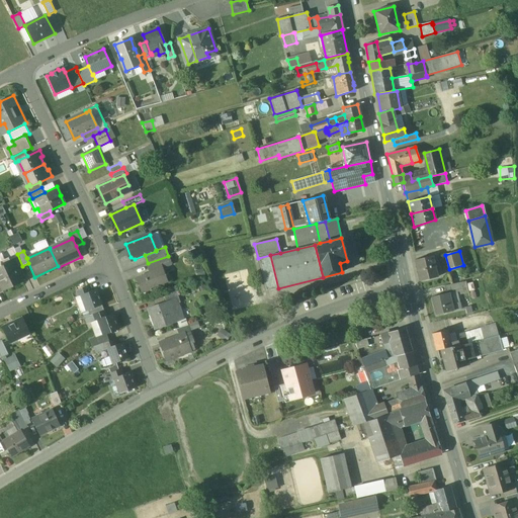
[(270,255),(258,258),(266,291),(278,288),(270,255)]
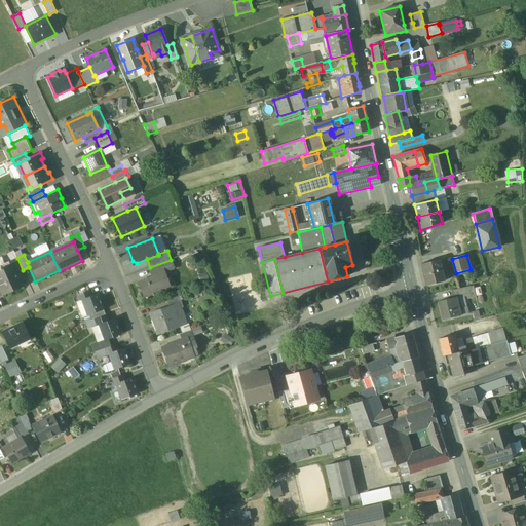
[(171,260),(150,267),(153,274),(155,273),(155,274),(164,271),(175,268),(172,260),(171,260)]
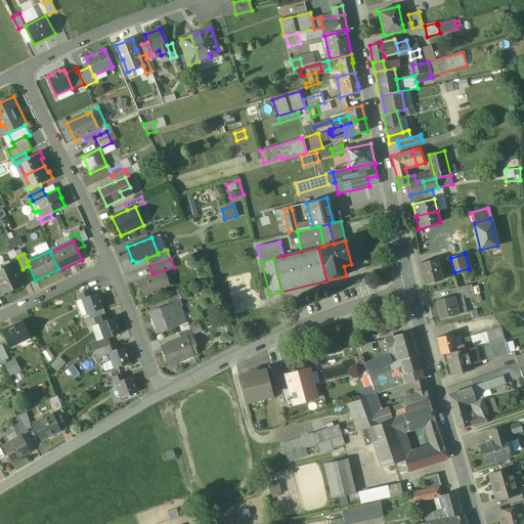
[(438,259),(420,263),(425,285),(442,280),(438,259)]
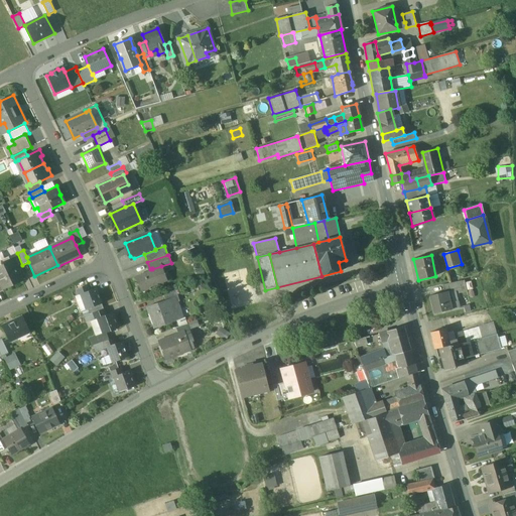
[(12,258),(1,264),(0,263),(0,262),(0,284),(3,290),(22,281),(12,258)]
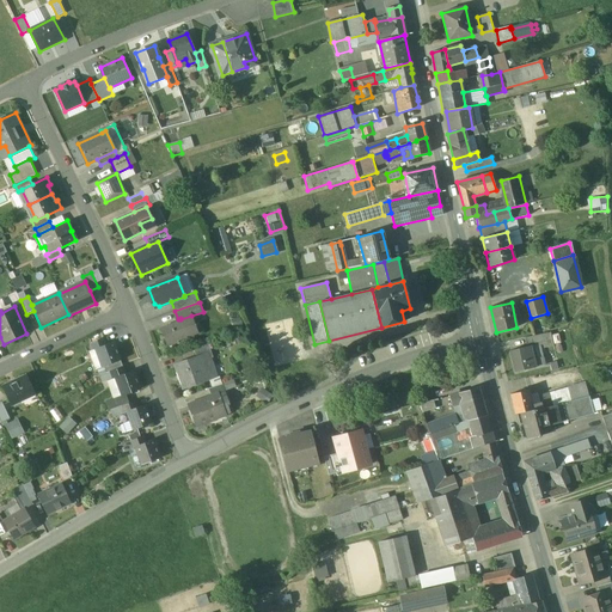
[(191,316),(181,319),(181,318),(178,319),(179,322),(160,329),(167,347),(177,343),(176,341),(199,332),(191,316)]
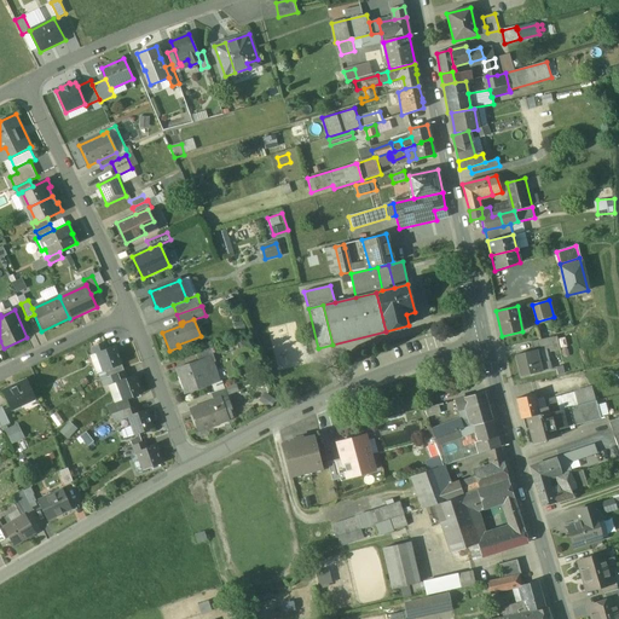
[(556,336),(531,342),(533,352),(536,351),(536,352),(549,348),(550,352),(560,351),(556,336)]
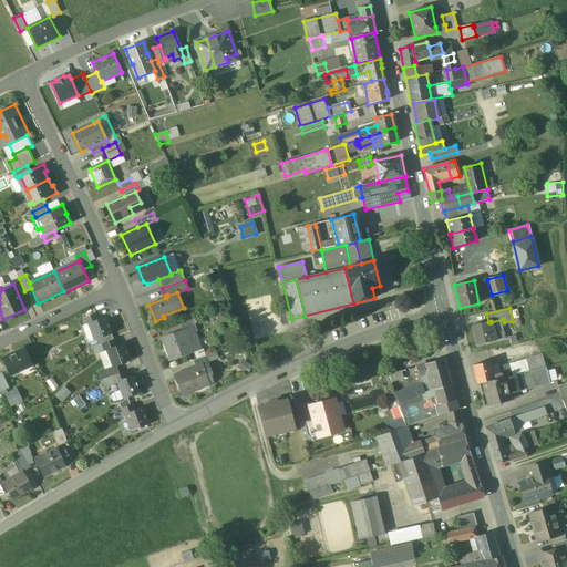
[(95,313),(84,318),(86,325),(89,323),(98,320),(95,313)]
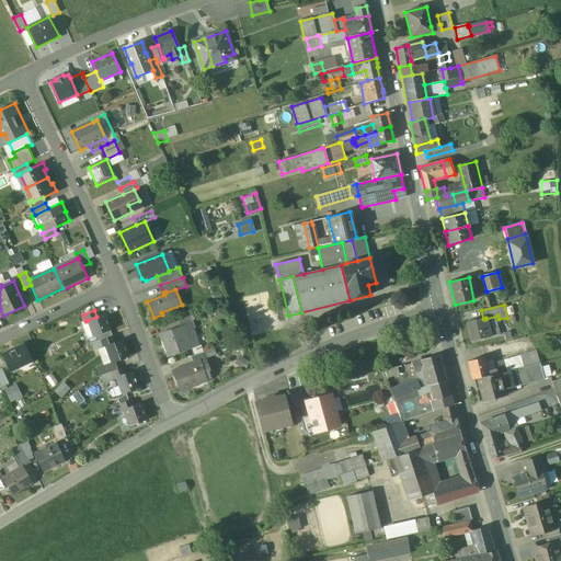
[(111,331),(104,313),(96,317),(88,320),(93,336),(111,331)]
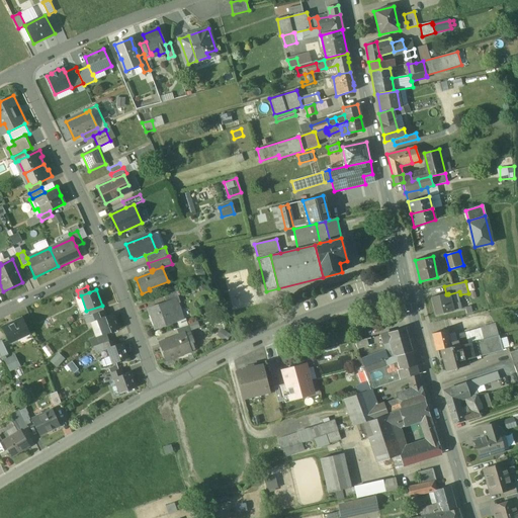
[(176,291),(164,295),(166,301),(168,300),(170,306),(180,301),(176,291)]
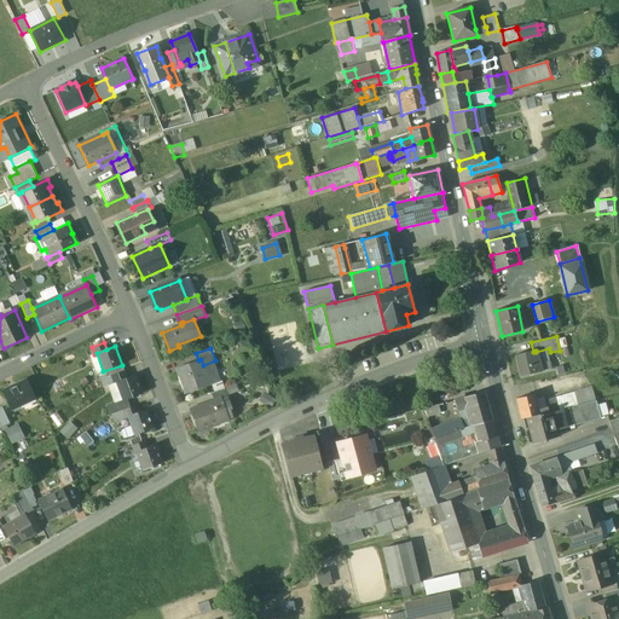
[(533,352),(516,356),(521,376),(541,371),(537,354),(536,352),(536,351),(533,352)]
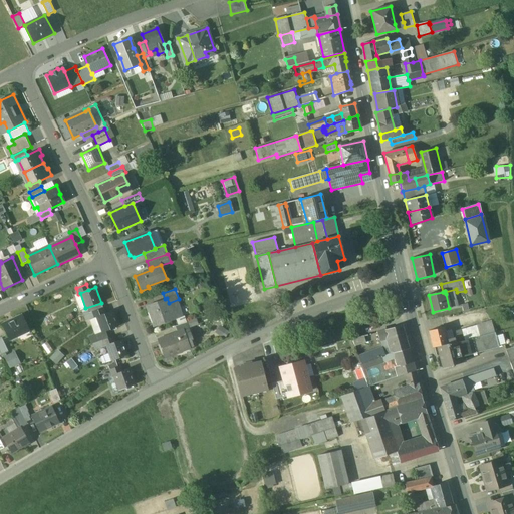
[(455,300),(450,301),(448,294),(446,294),(449,308),(457,306),(455,300)]
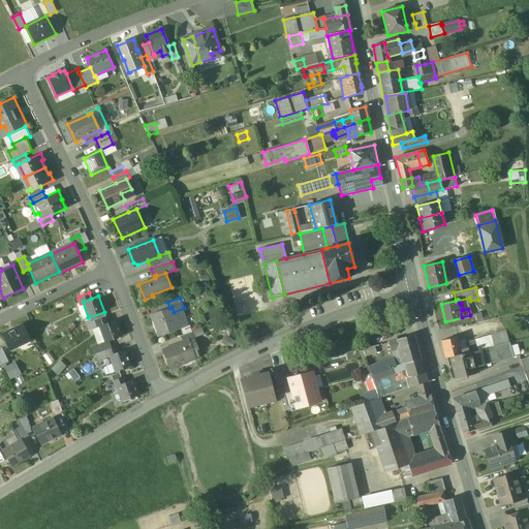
[(169,308),(150,314),(157,336),(179,329),(174,312),(172,307),(169,308)]
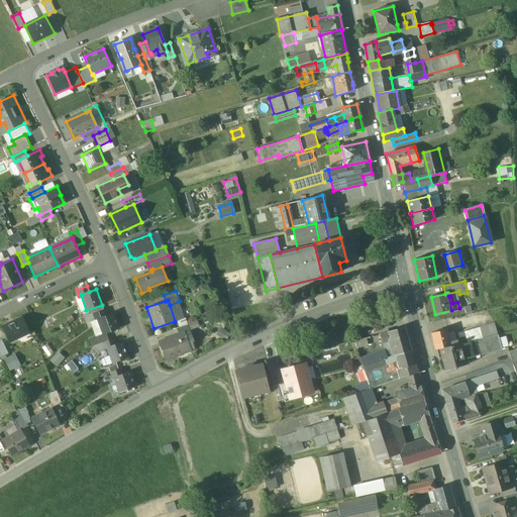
[(104,310),(93,314),(96,320),(98,319),(106,316),(104,310)]
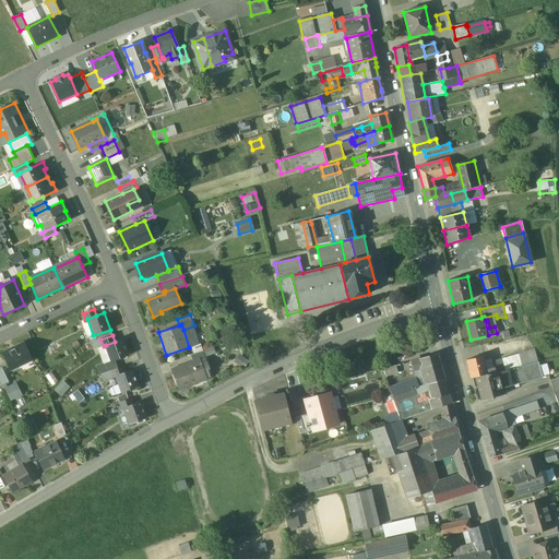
[(115,342),(106,345),(111,361),(115,360),(128,356),(122,339),(115,342)]
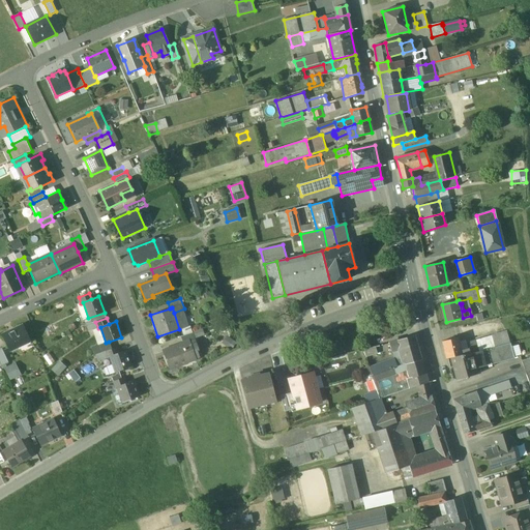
[(23,326),(3,335),(9,349),(29,340),(23,326)]
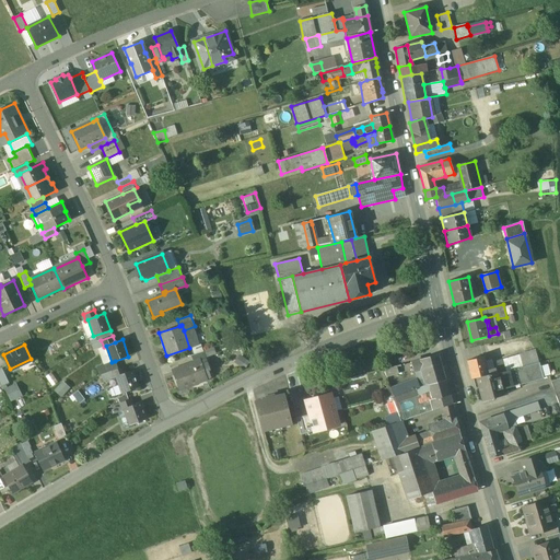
[(202,351),(190,356),(193,363),(199,361),(206,359),(202,351)]
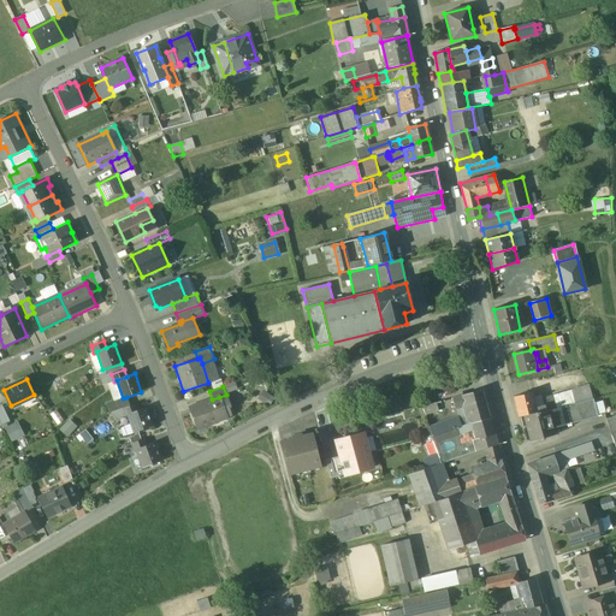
[(590,386),(574,390),(578,403),(593,400),(590,386)]
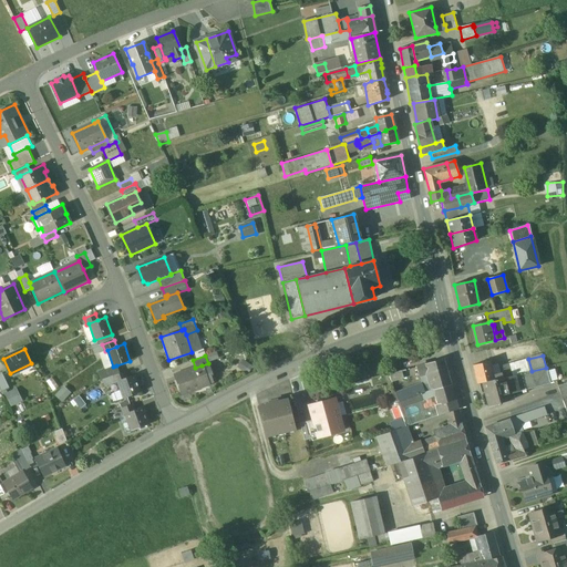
[(444,359),(425,363),(425,364),(416,367),(419,375),(429,373),(431,382),(432,389),(433,390),(451,385),(449,375),(450,375),(449,373),(447,373),(444,359)]
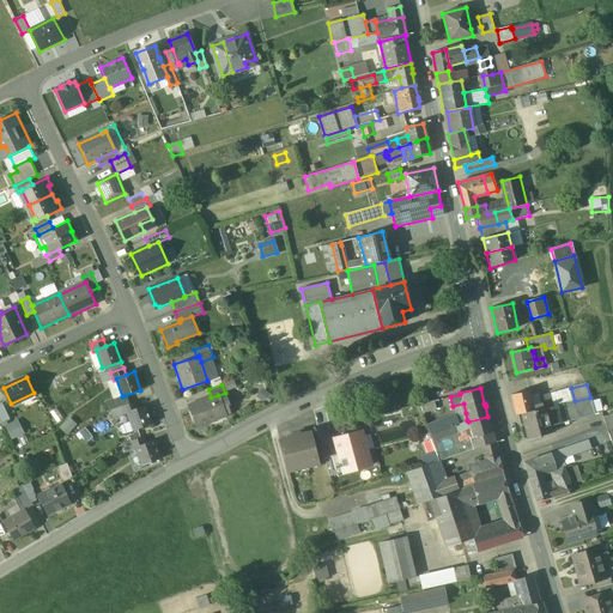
[(571,388),(541,396),(542,404),(542,405),(544,410),(575,401),(571,388)]
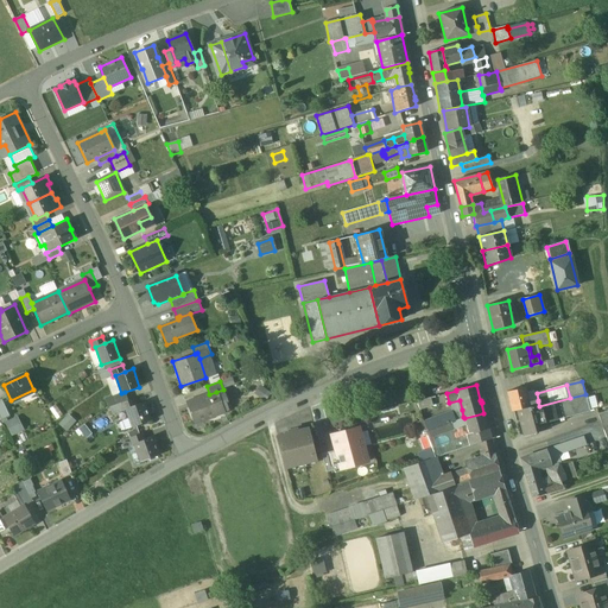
[(525,387),(507,392),(512,411),(517,410),(530,407),(529,404),(526,393),(525,387)]
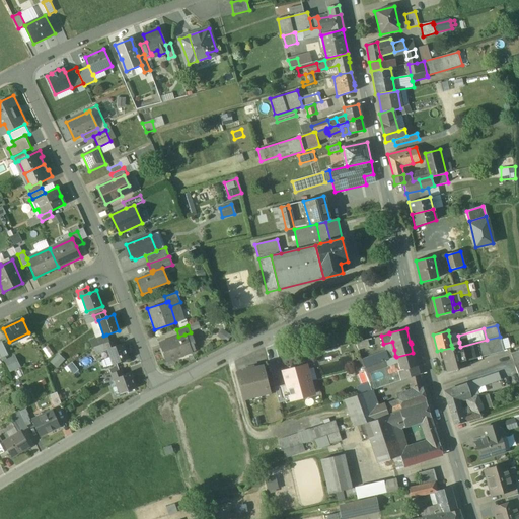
[(457,343),(455,334),(449,336),(451,345),(457,343)]
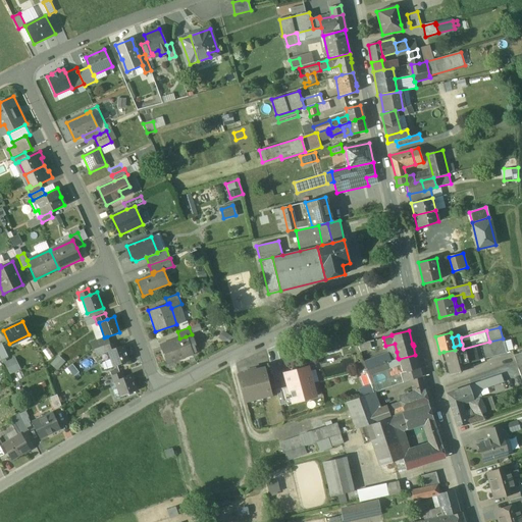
[(104,337),(94,342),(97,348),(104,346),(109,344),(107,336),(104,337)]
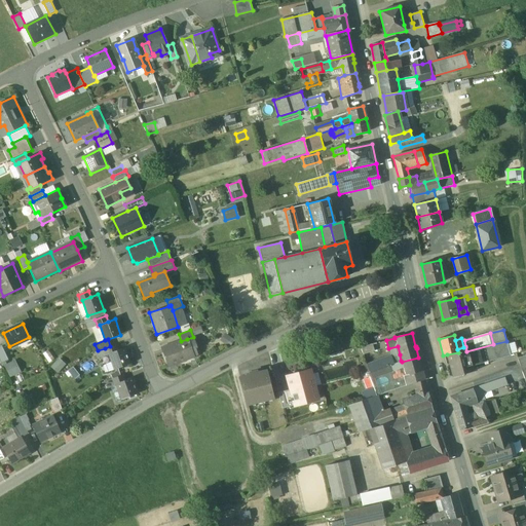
[(181,341),(162,348),(168,366),(181,361),(194,357),(187,339),(181,341)]
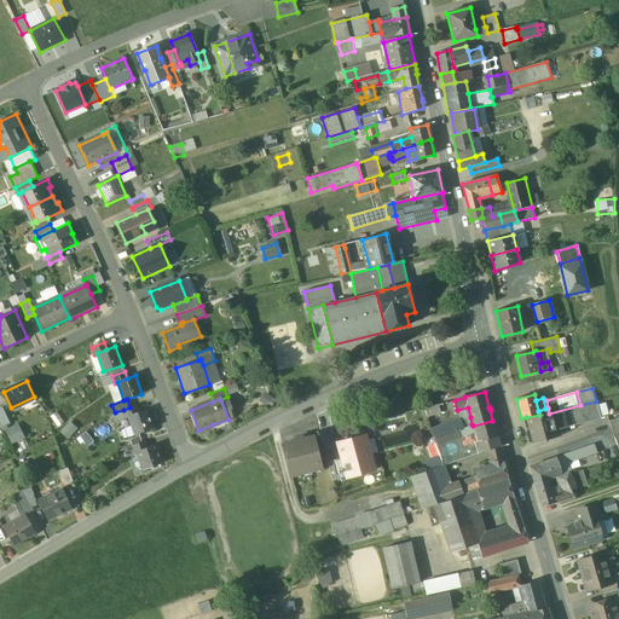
[(596,401),(580,405),(585,422),(601,418),(596,401)]
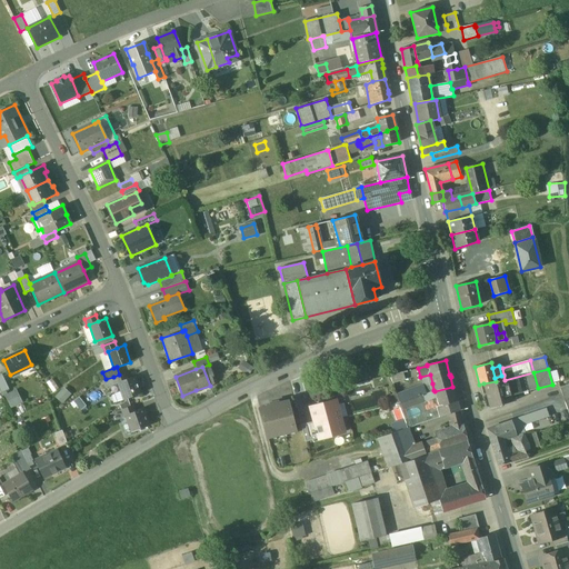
[(119,375),(113,377),(116,383),(118,383),(118,382),(127,379),(125,372),(119,375)]
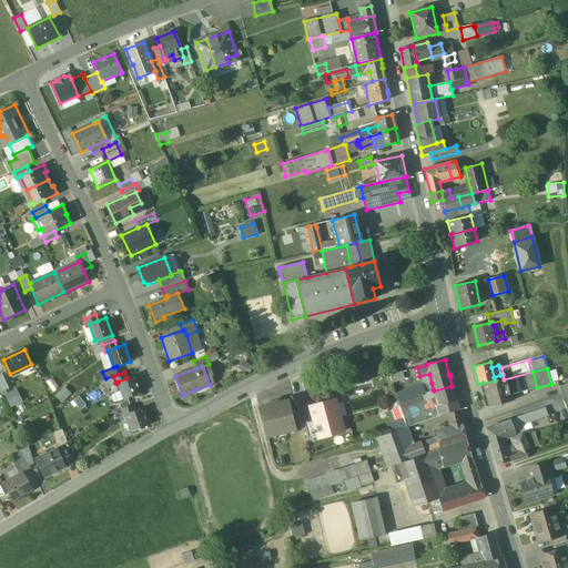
[(389,375),(392,383),(404,379),(402,372),(389,375)]
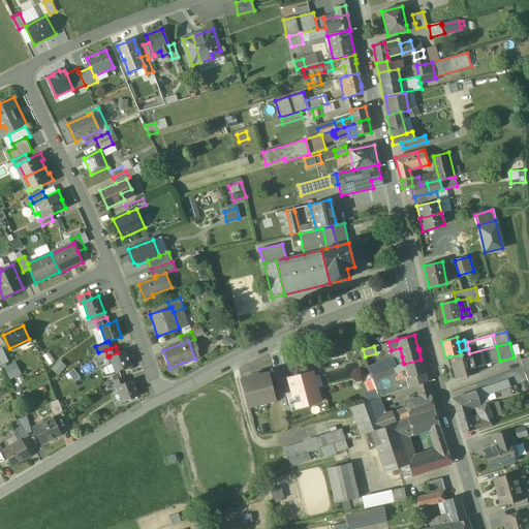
[(469,353),(462,355),(461,354),(449,356),(456,380),(478,374),(476,367),(500,361),(496,346),(469,353)]
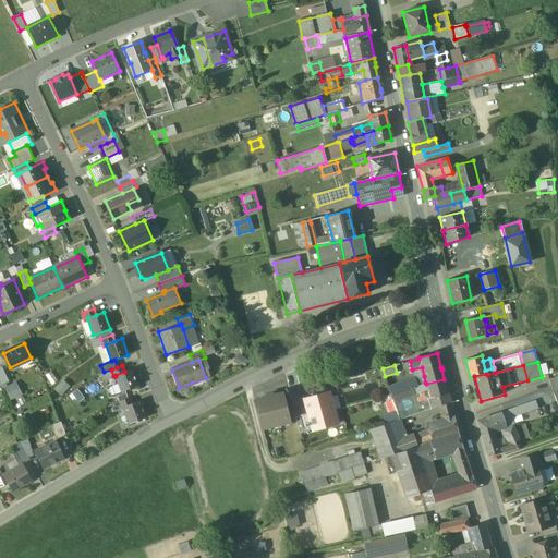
[(9,381),(2,367),(0,367),(0,383),(1,385),(9,381)]
